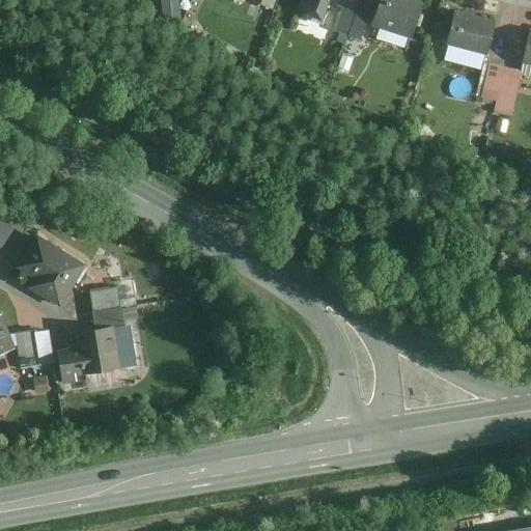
[(182,18),(178,0),(162,0),(165,20),(182,18)]
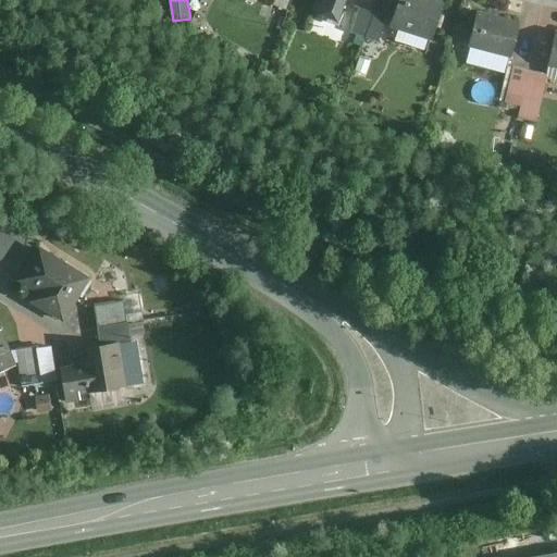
[(292,0),(275,0),(273,7),(288,11),(292,0)]
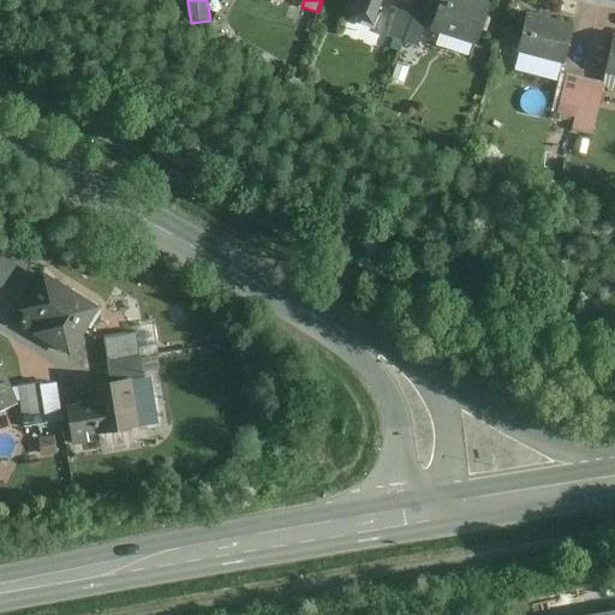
[(348,0),(345,12),(375,23),(383,6),(389,10),(393,0),(348,0)]
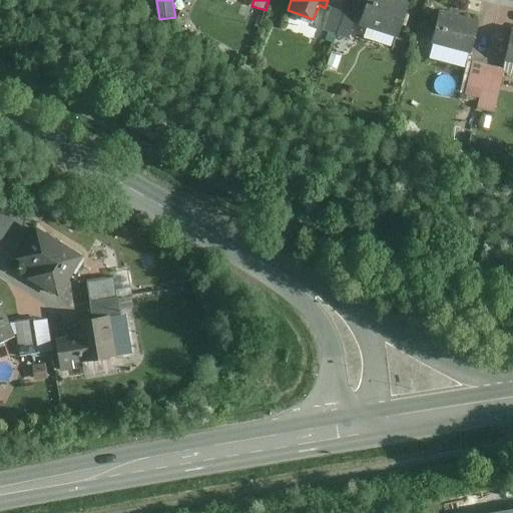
[(411,1),(407,0),(369,0),(361,25),(399,37),(411,1)]
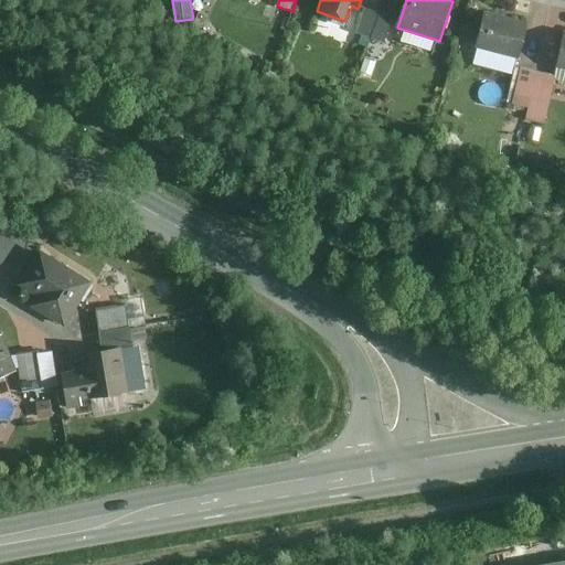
[(359,33),(372,38),(380,13),(368,9),(359,33)]
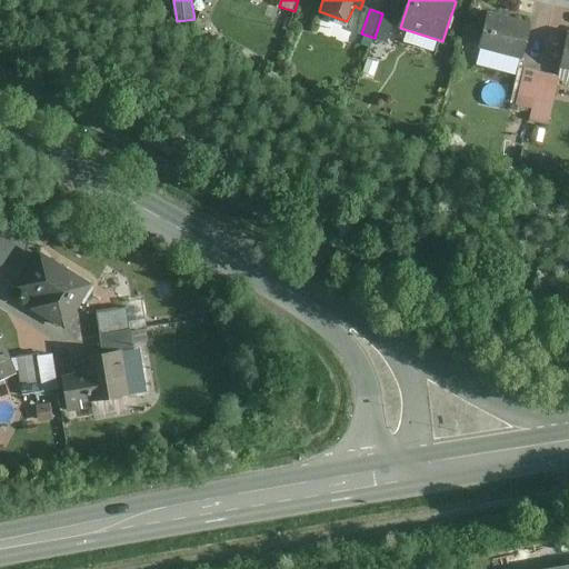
[(532,23),(489,11),(479,48),(521,60),(532,23)]
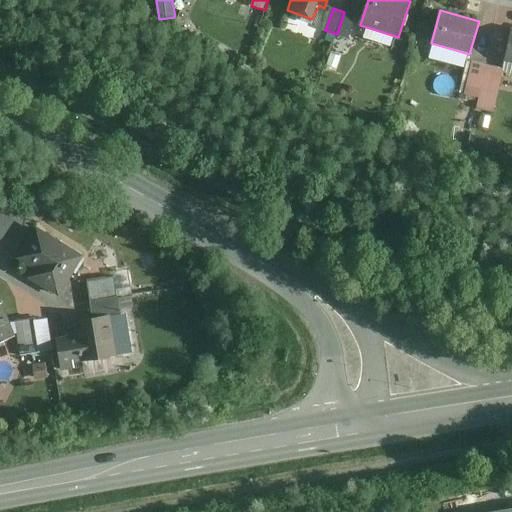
[(355,16),(344,12),(337,34),(348,38),(355,16)]
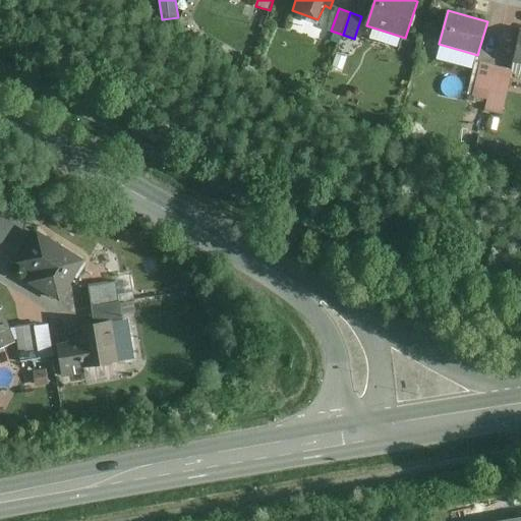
[(341,69),(346,58),(336,55),(332,65),(341,69)]
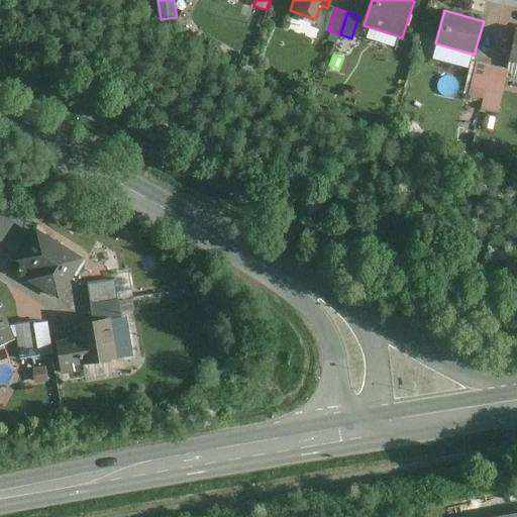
[(508,72),(478,64),(470,96),(484,99),(482,110),(497,113),(508,72)]
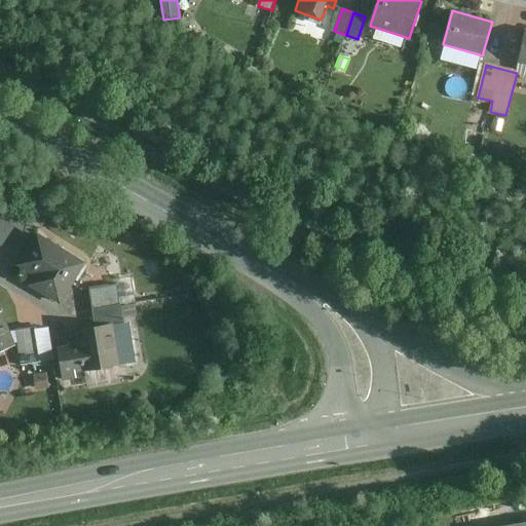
[(126,111),(110,103),(105,112),(122,120),(126,111)]
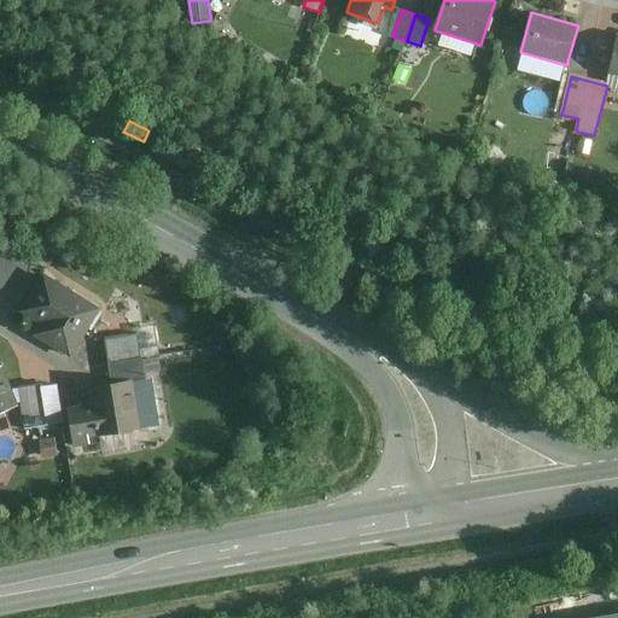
[(100,312),(42,277),(19,314),(39,326),(33,337),(71,360),(100,312)]
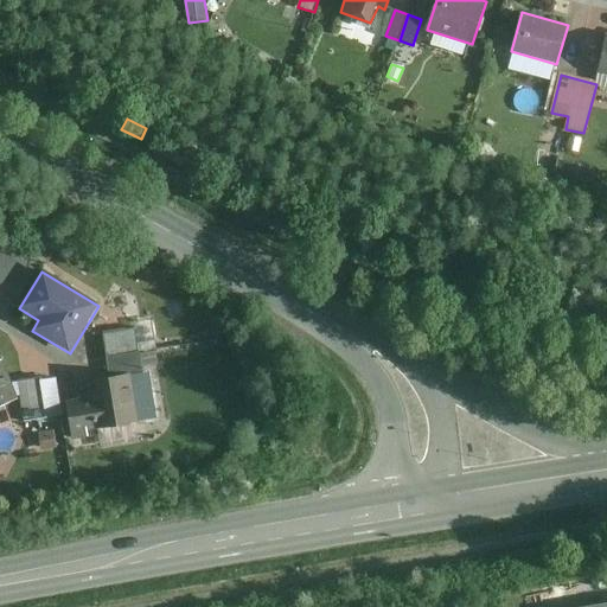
[(133,330),(103,336),(107,356),(138,350),(133,330)]
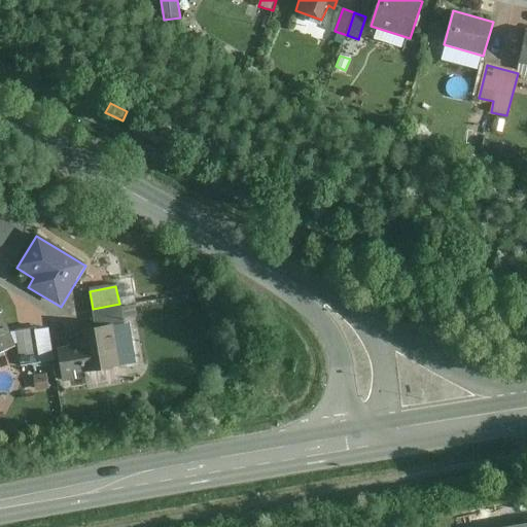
[(119,304),(93,309),(96,328),(123,324),(119,304)]
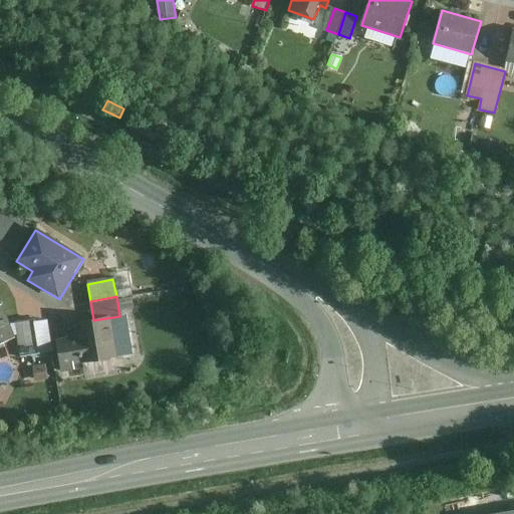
[(1,306),(0,306),(0,362),(11,358),(2,343),(14,337),(1,306)]
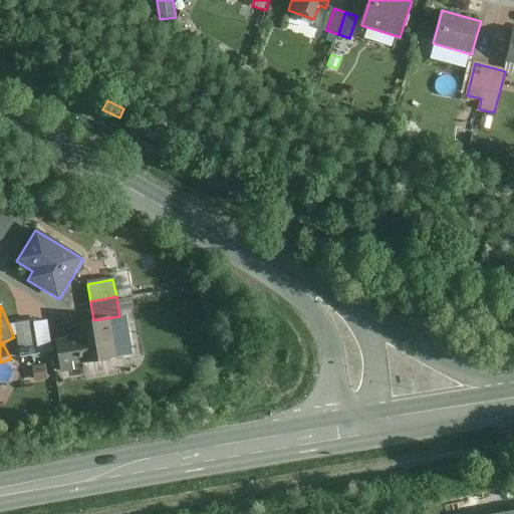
[(76,338),(55,340),(59,369),(115,362),(111,319),(74,324),(76,338)]
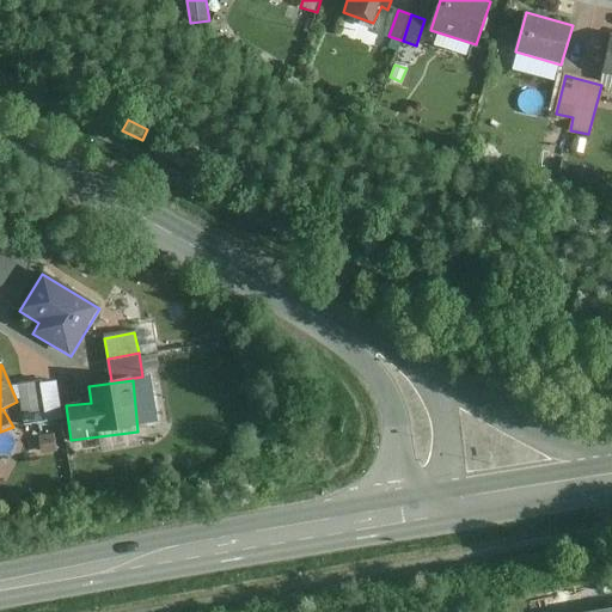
[(43,422),(37,384),(18,386),(24,424),(43,422)]
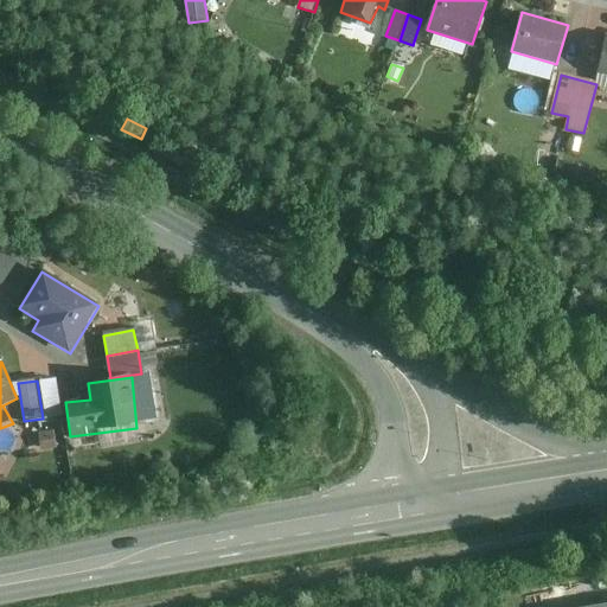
[(53,433),(39,435),(42,451),(56,449),(53,433)]
